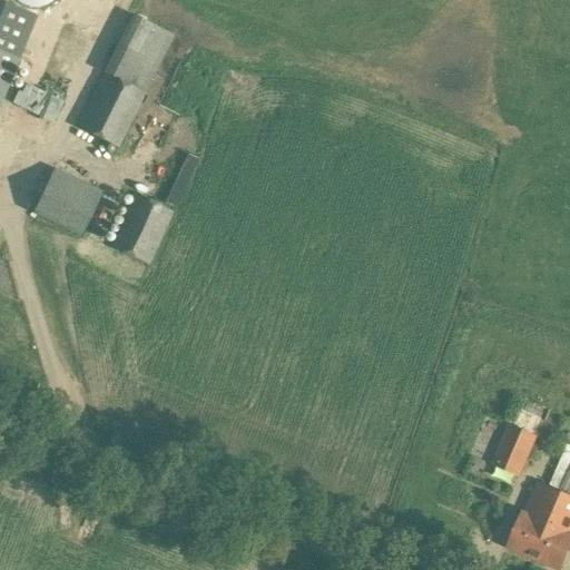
[(118,146),(144,94),(173,35),(133,16),(78,127),(118,146)]
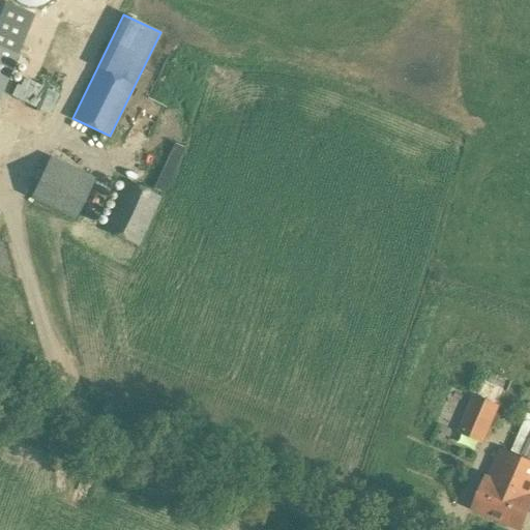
[(0,96),(19,50),(0,41),(0,96)]
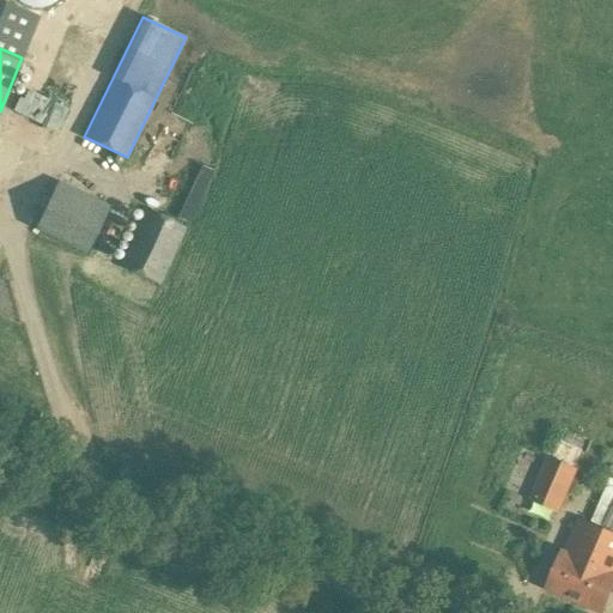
[(56,133),(68,110),(24,89),(12,111),(56,133)]
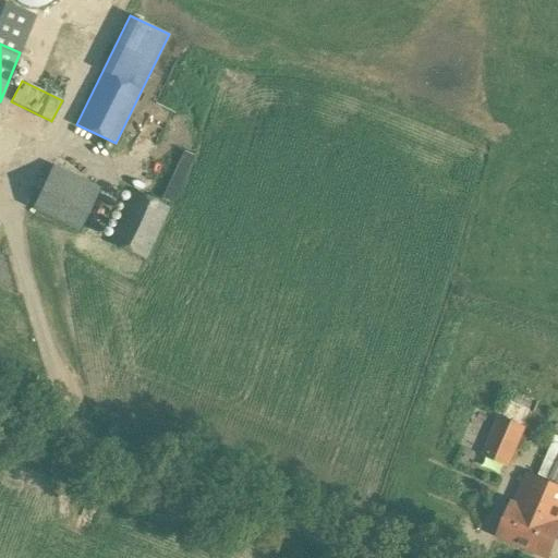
[(182,152),(160,198),(170,204),(193,156),(182,152)]
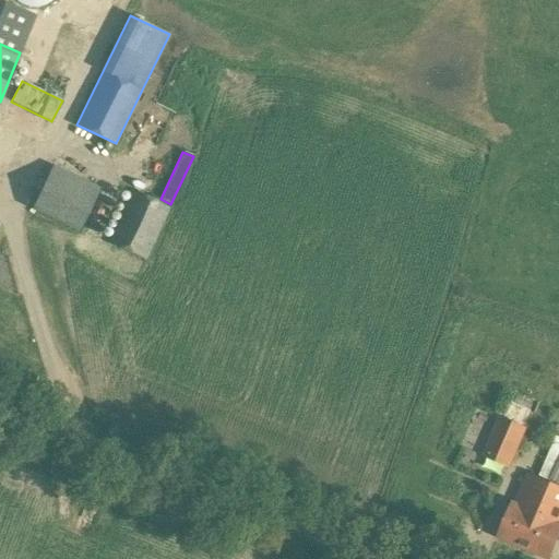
[(99,189),(54,167),(36,205),(52,214),(81,227),(99,189)]
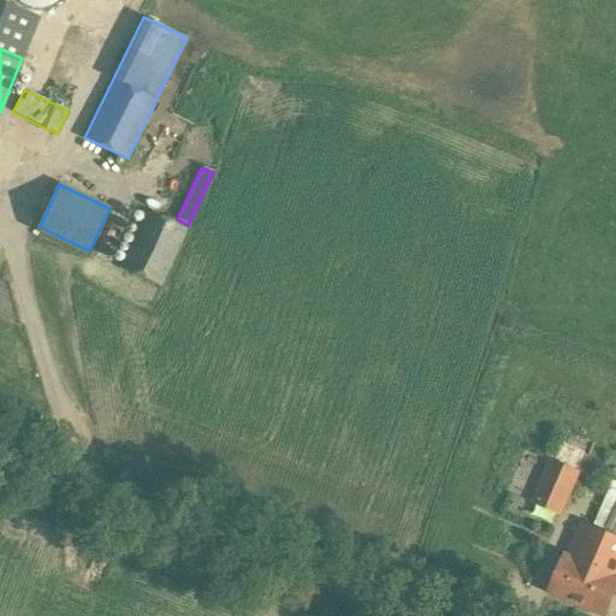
[(160,285),(187,229),(147,209),(120,266),(160,285)]
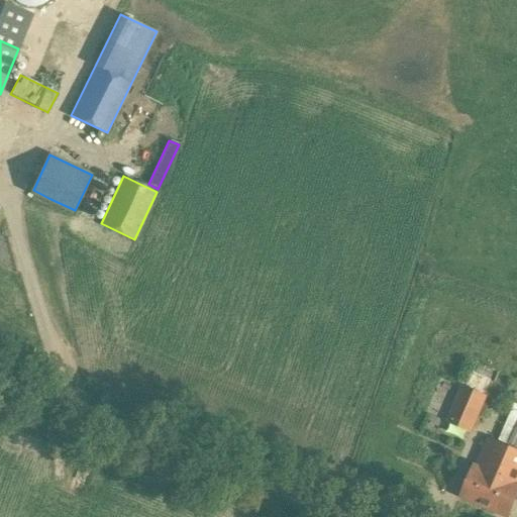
[(485,507),(510,448),(489,439),(478,467),(475,466),(461,497),(485,507)]
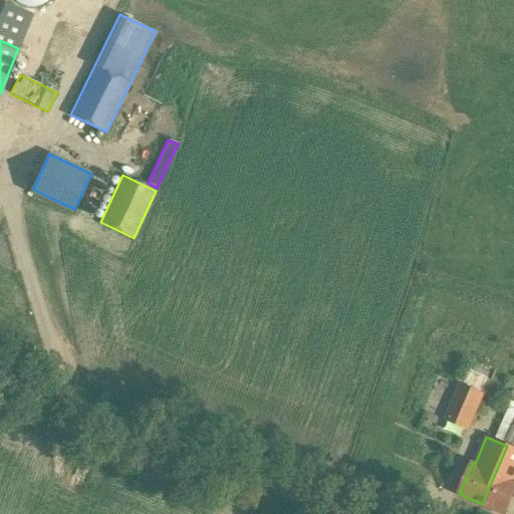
[(506,513),(513,494),(513,448),(507,446),(482,504),(506,513)]
